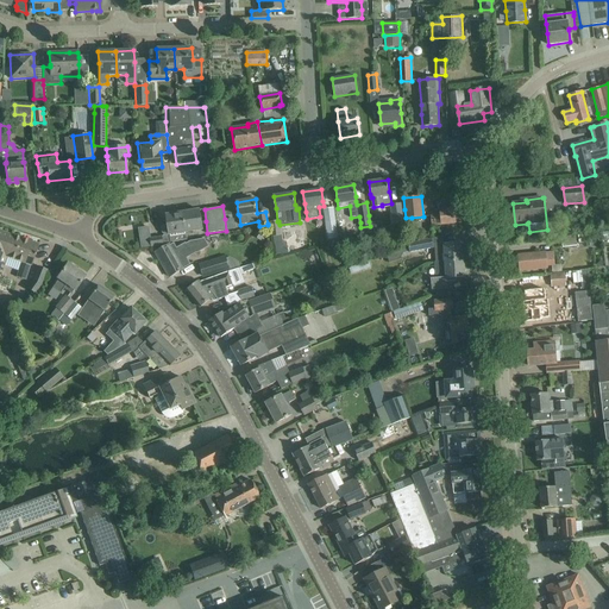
[(401,206),(391,207),(393,220),(394,220),(394,225),(403,224),(401,206)]
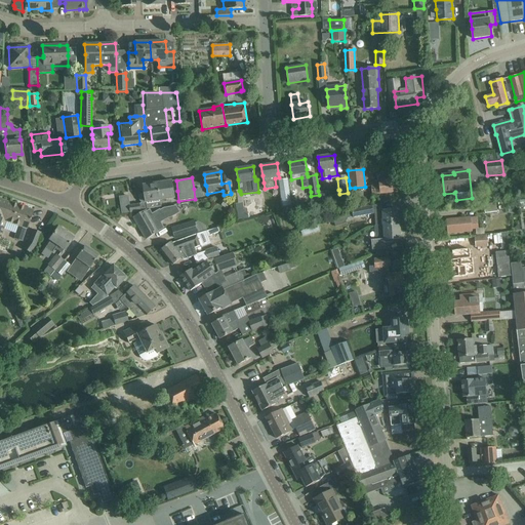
[(287,179),(279,180),(283,207),(283,206),(284,211),(291,210),(287,179)]
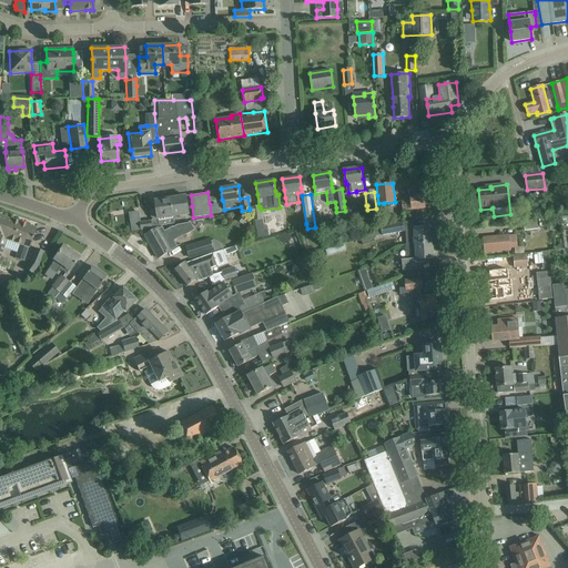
[(411,201),(402,201),(402,210),(418,209),(429,208),(428,194),(417,195),(411,196),(411,201)]
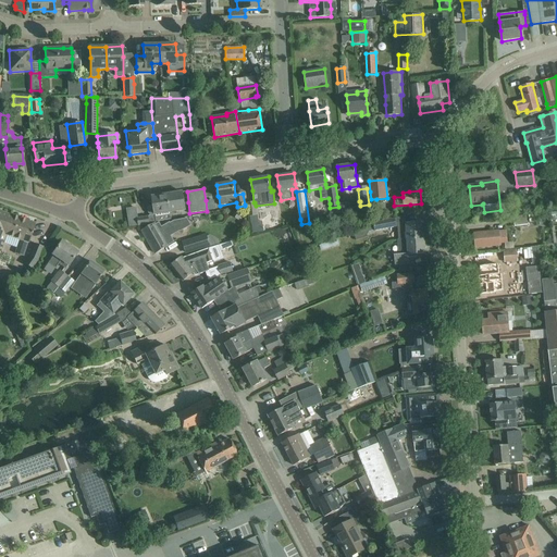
[(183,192),(168,195),(170,212),(185,209),(184,203),(183,193),(184,193),(184,192),(183,192)]
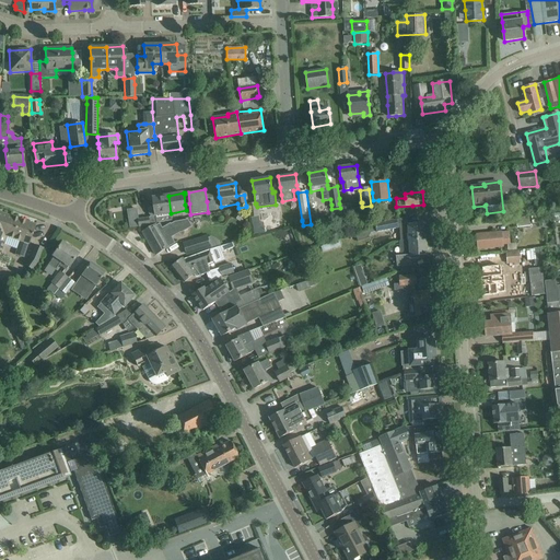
[(151,207),(149,209),(149,214),(151,216),(152,217),(155,216),(156,223),(167,221),(172,221),(171,213),(168,196),(153,198),(153,201),(154,206),(151,207)]
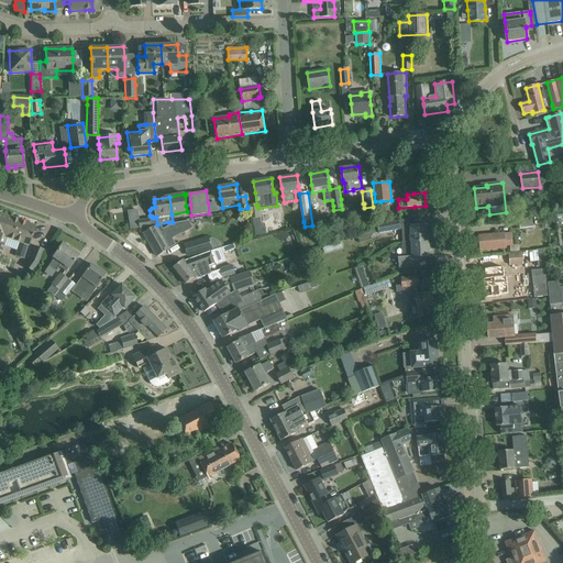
[(256,205),(250,206),(252,219),(253,219),(260,218),(258,208),(257,205),(256,205)]
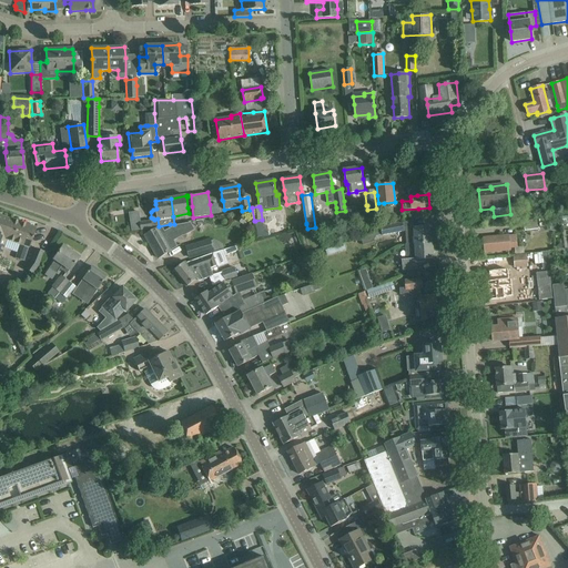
[(129,230),(138,230),(137,210),(128,211),(129,230)]
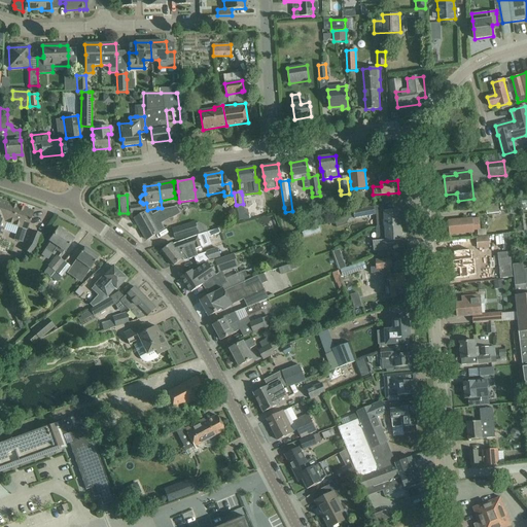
[(223,198),(219,205),(226,208),(230,201),(223,198)]
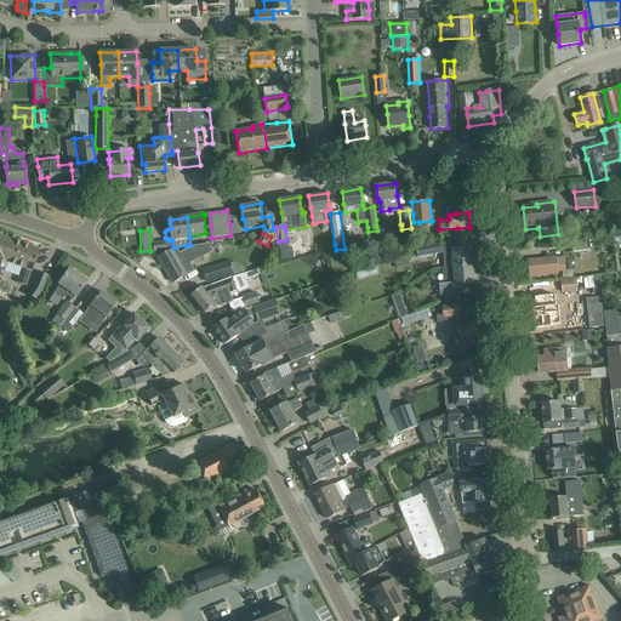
[(0,280),(4,271),(6,262),(10,252),(7,251),(11,240),(0,235),(0,280)]
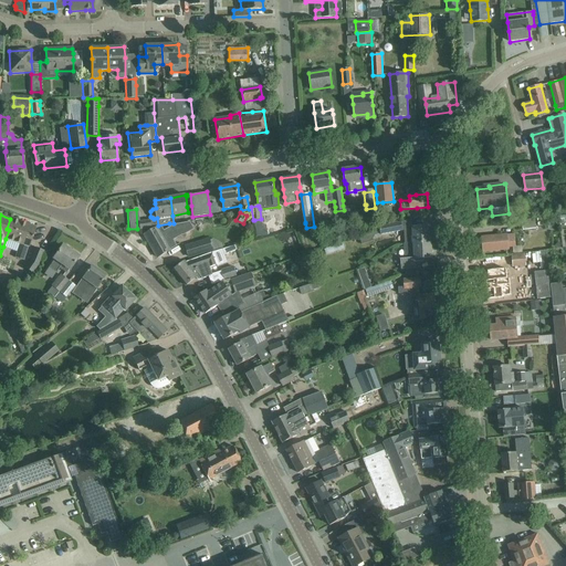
[(535,218),(522,220),(523,230),(536,228),(535,218)]
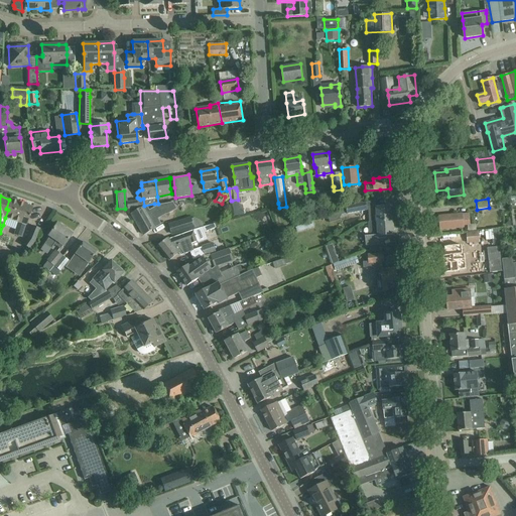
[(5,218),(3,225),(15,230),(13,235),(21,237),(25,225),(26,225),(29,217),(32,208),(9,200),(6,209),(8,210),(5,218)]
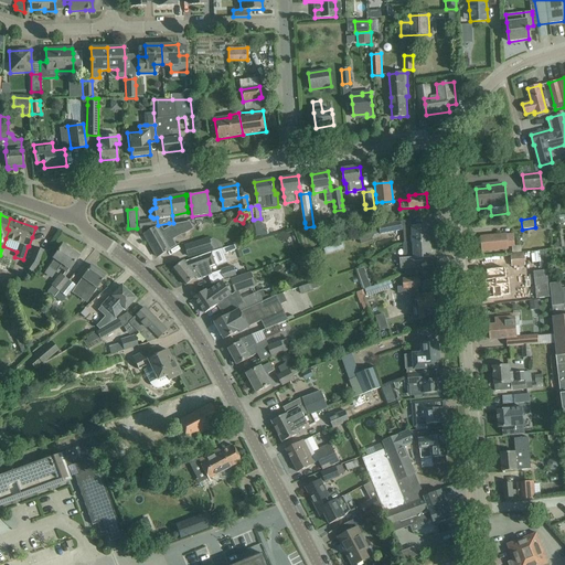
[(153,228),(145,234),(157,257),(164,253),(166,253),(167,252),(170,249),(177,245),(172,240),(171,236),(180,232),(182,234),(182,235),(193,228),(190,221),(177,223),(177,224),(172,226),(172,225),(166,228),(164,230),(162,225),(159,226),(157,227),(153,228)]
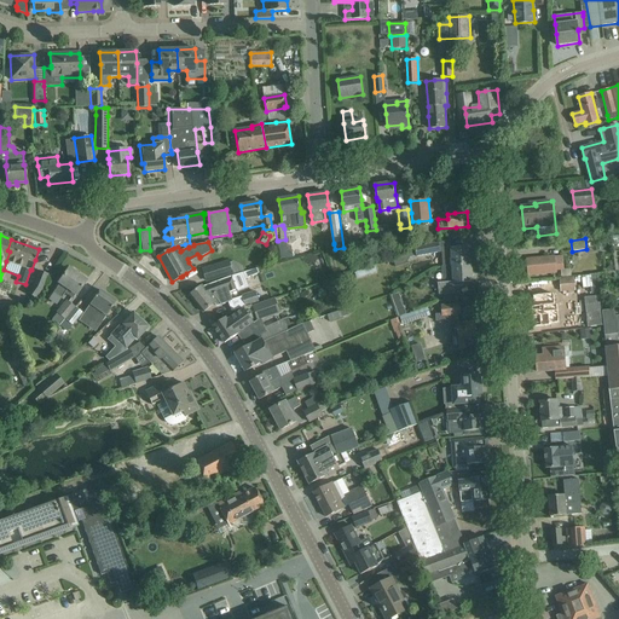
[(439,243),(415,247),(416,256),(440,252),(439,243)]
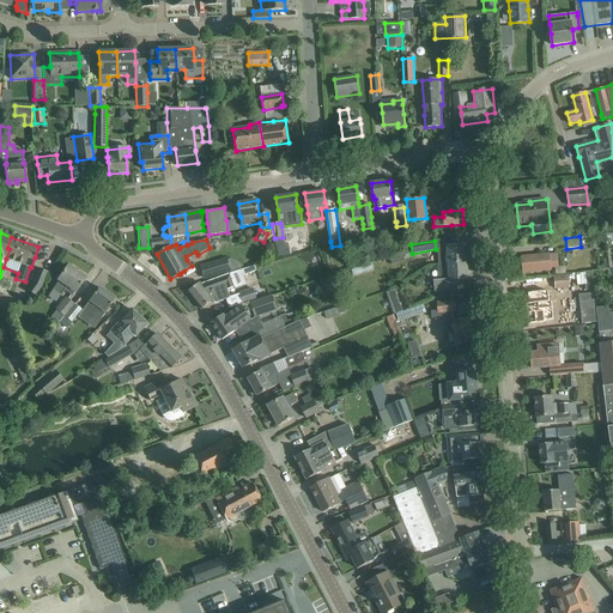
[(447,248),(437,248),(438,256),(438,265),(448,263),(467,262),(466,244),(454,246),(447,246),(445,247),(447,248)]
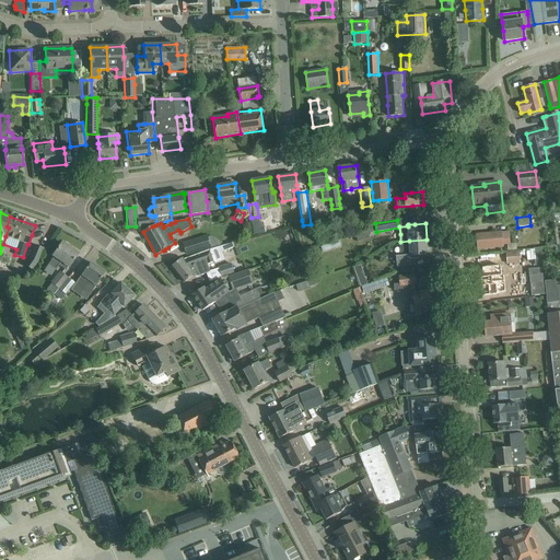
[(488,234),(477,235),(478,248),(489,247),(502,246),(502,245),(510,244),(509,235),(509,232),(503,232),(488,234)]
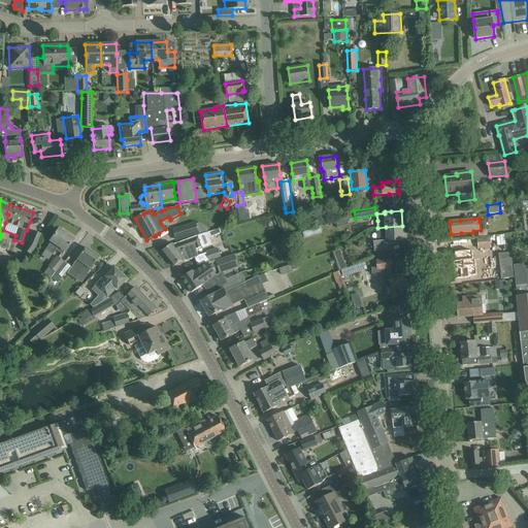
[(196,223),(173,230),(176,239),(198,233),(199,235),(205,233),(204,228),(198,229),(196,223)]
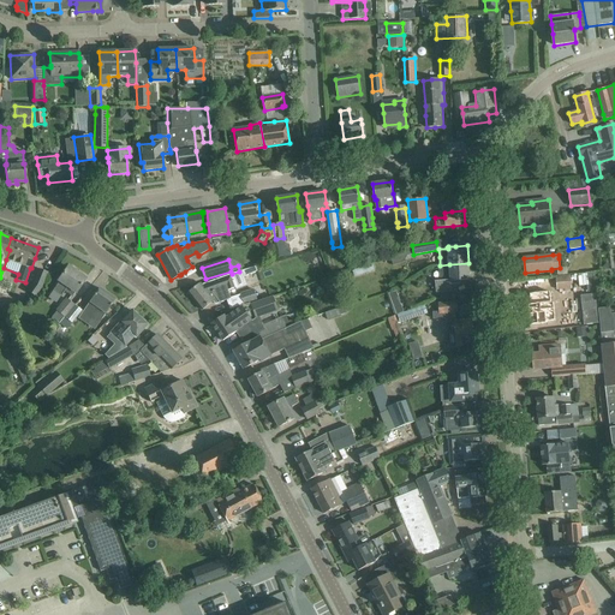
[(436,282),(437,293),(440,293),(452,292),(452,285),(461,284),(460,281),(470,280),(469,263),(449,264),(440,266),(441,281),(436,281),(436,282)]
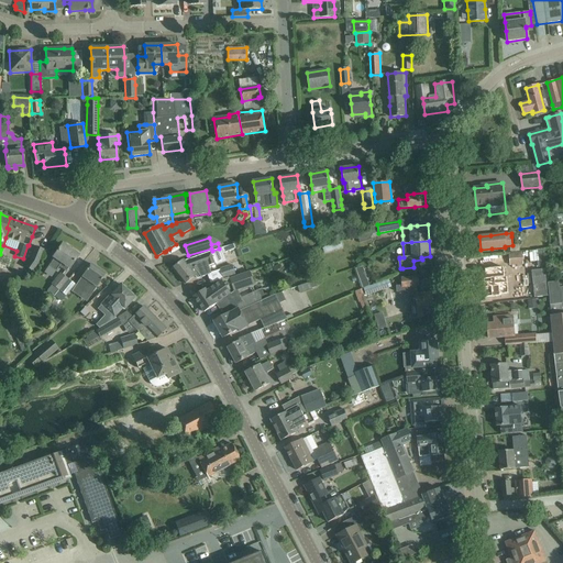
[(335,243),(322,247),(323,250),(324,254),(343,247),(341,242),(335,243)]
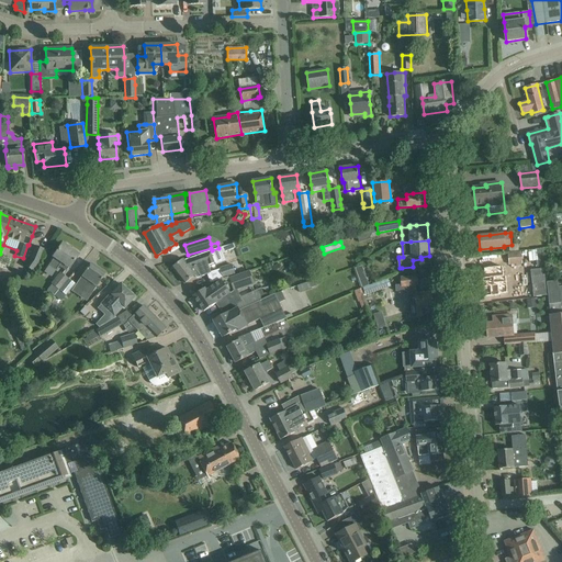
[(54,259),(48,266),(56,270),(58,266),(66,271),(69,267),(71,263),(78,255),(62,244),(58,249),(57,249),(56,250),(53,256),(54,257),(53,258),(54,259)]
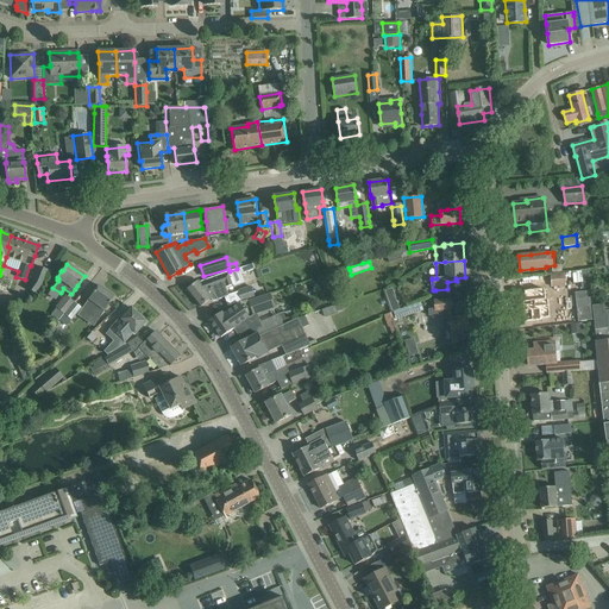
[(253,264),(239,269),(242,275),(255,269),(253,264)]
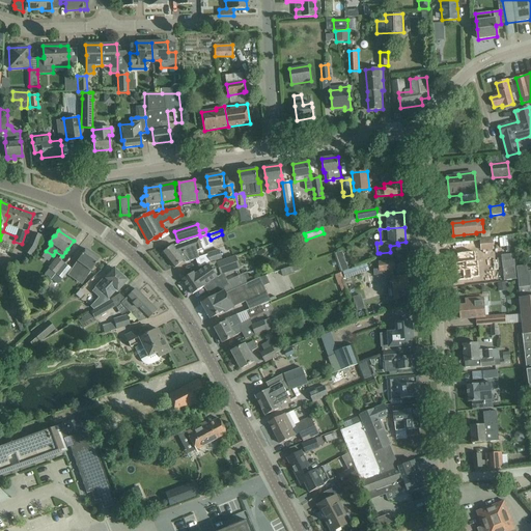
[(27,245),(23,251),(30,257),(34,251),(42,235),(33,232),(31,238),(27,245)]
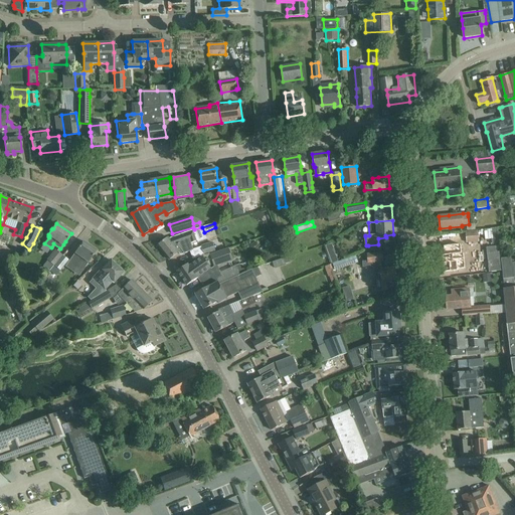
[(166,239),(158,245),(169,260),(177,253),(180,251),(190,247),(188,244),(191,243),(197,241),(198,240),(194,230),(193,230),(169,239),(168,237),(166,239)]
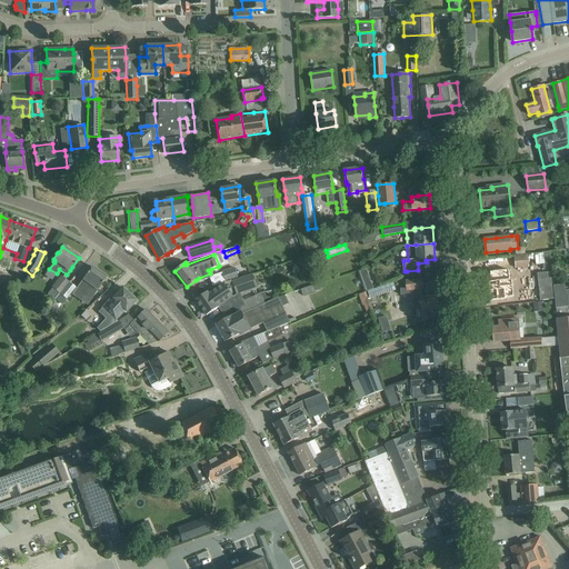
[(528,256),(515,257),(516,268),(529,267),(528,256)]
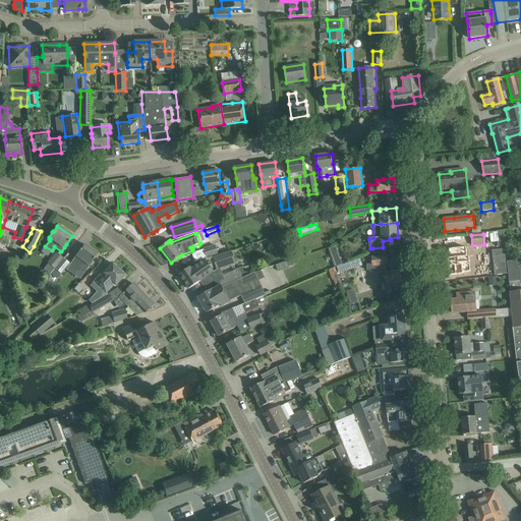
[(456,257),(447,258),(449,276),(459,275),(460,275),(461,280),(468,279),(468,274),(462,274),(460,254),(470,253),(469,240),(464,240),(454,241),(456,257)]
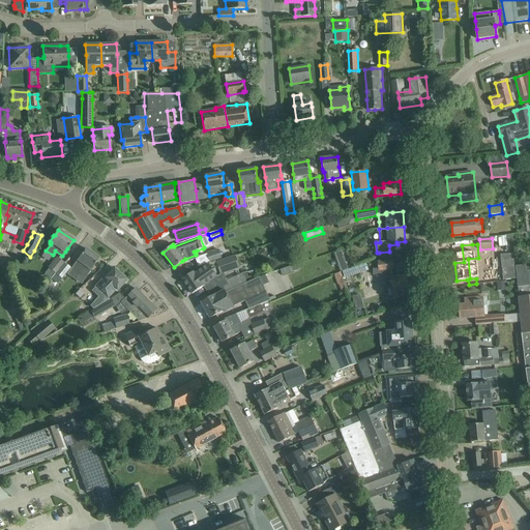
[(77,260),(71,268),(78,272),(86,277),(91,270),(93,266),(99,258),(85,248),(79,257),(77,260)]
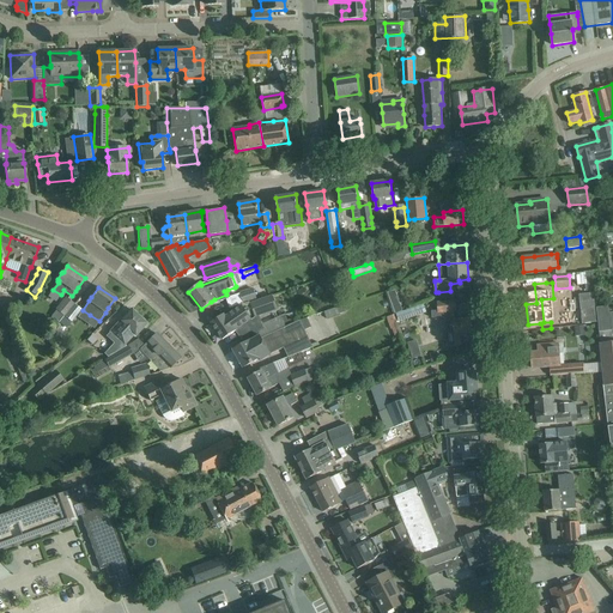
[(253,287),(240,292),(240,293),(243,304),(258,299),(253,287)]
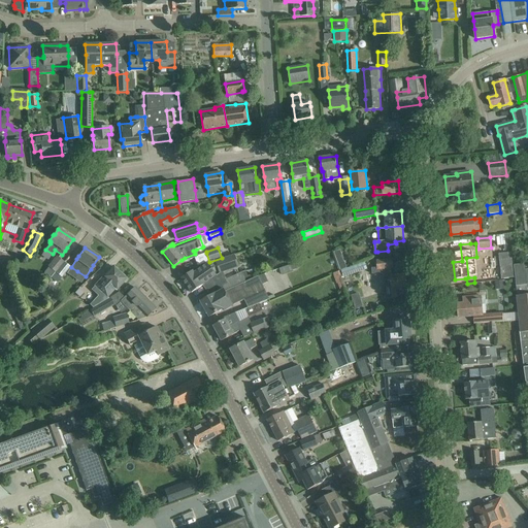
[(340,250),(333,252),(340,270),(347,268),(340,250)]
